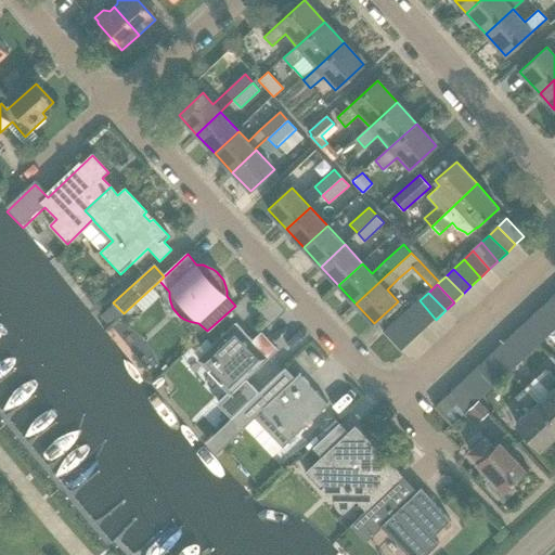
[(420,300),(412,308),(428,326),(436,320),(420,300)]
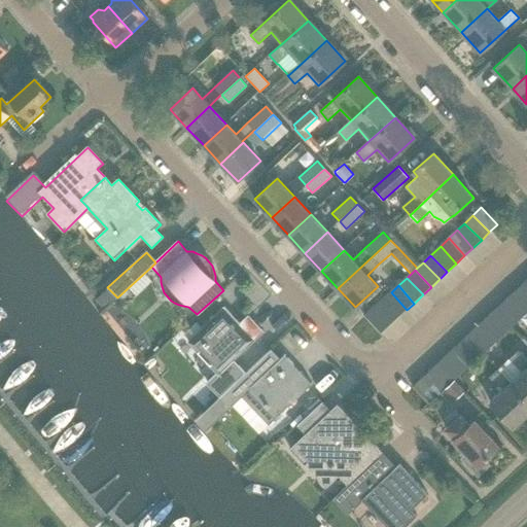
[(526,308),(526,290),(522,285),(514,293),(526,308)]
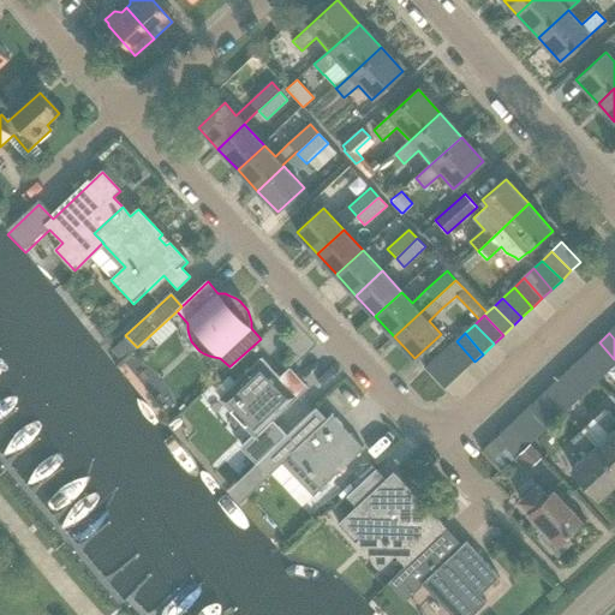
[(457,341),(446,352),(464,372),(475,362),(457,341)]
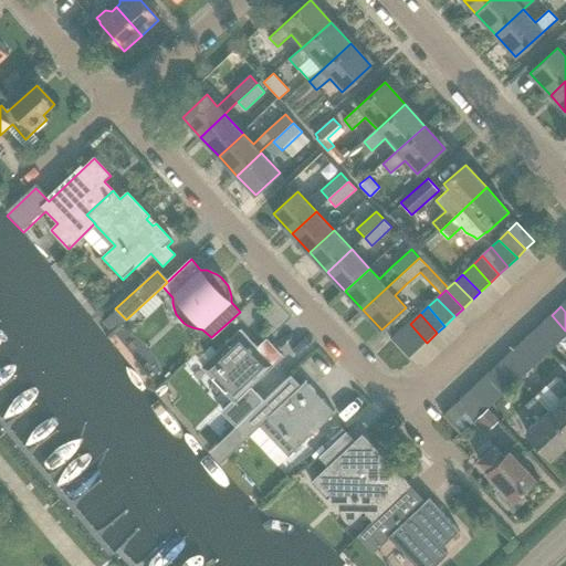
[(559,342),(565,335),(565,331),(552,315),(543,324),(559,342)]
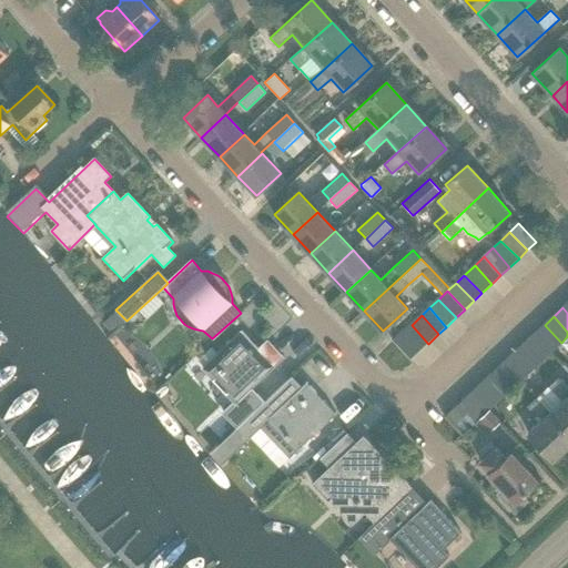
[(412,325),(403,333),(419,352),(428,344),(412,325)]
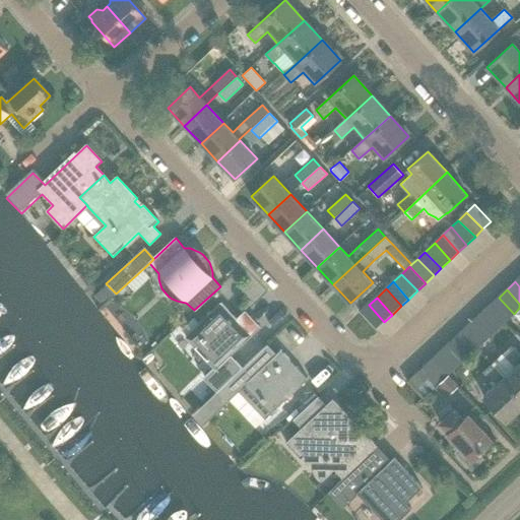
[(505,322),(514,314),(499,298),(491,305),(505,322)]
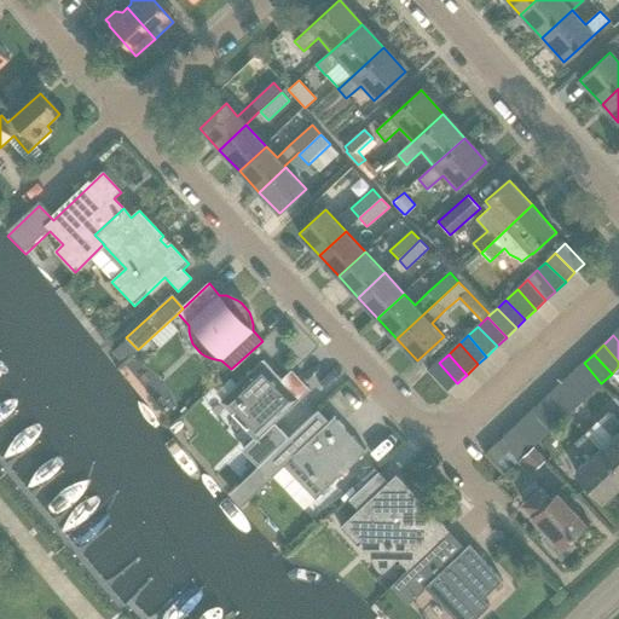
[(264,363),(224,399),(258,437),(243,450),(258,464),(287,438),(273,423),(293,406),(310,391),(298,376),(287,387),(283,383),(264,363)]
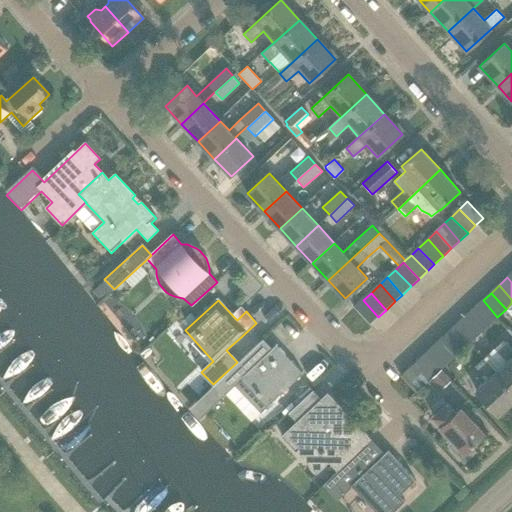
[(370,325),(378,317),(363,300),(354,308),(370,325)]
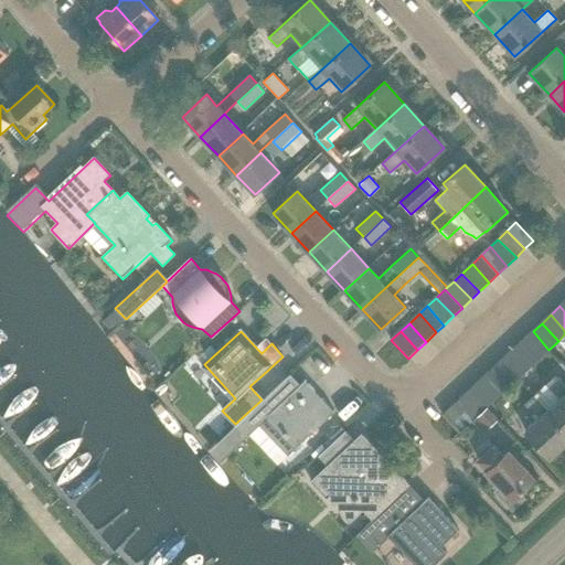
[(541,358),(548,350),(533,331),(524,340),(541,358)]
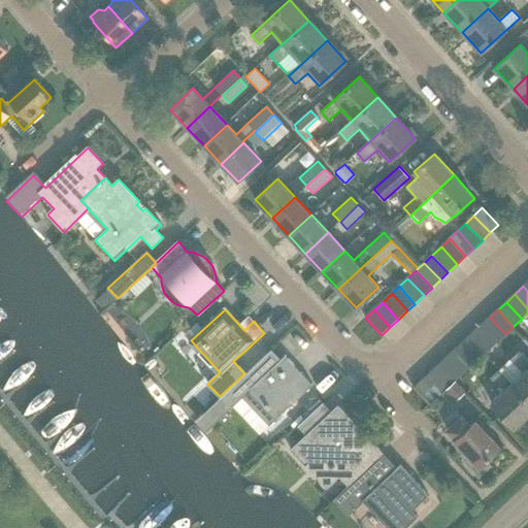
[(497,342),(505,334),(490,318),(481,326),(497,342)]
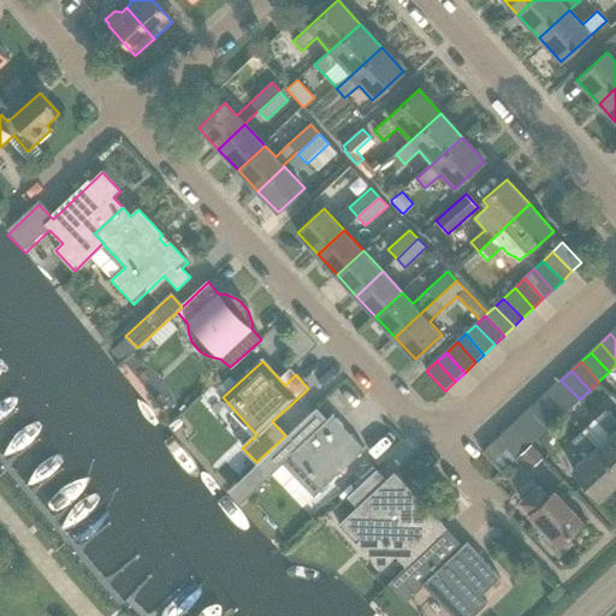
[(570,408),(580,400),(561,380),(551,389),(570,408)]
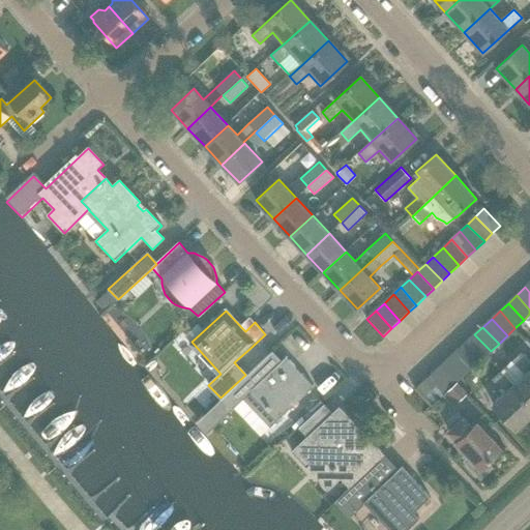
[(481,359),(491,351),(474,334),(466,343),(481,359)]
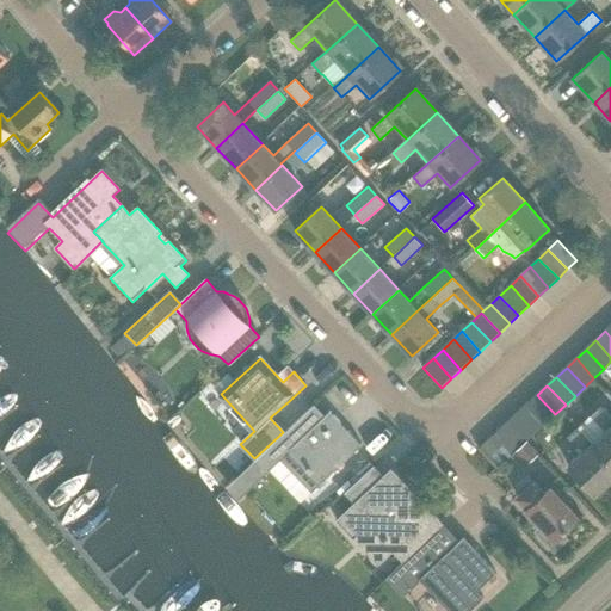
[(545,424),(555,414),(537,395),(528,405),(545,424)]
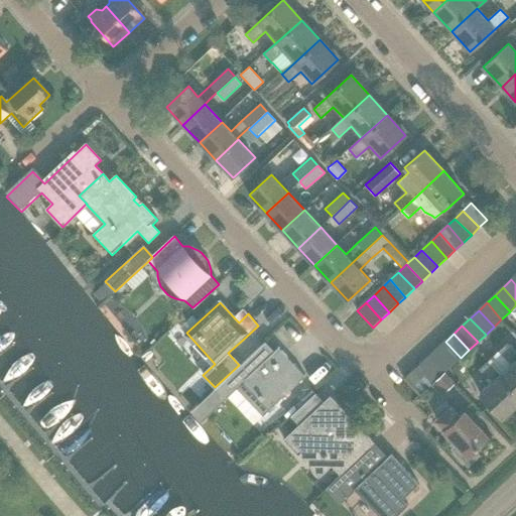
[(453,365),(461,358),(445,342),(437,349),(453,365)]
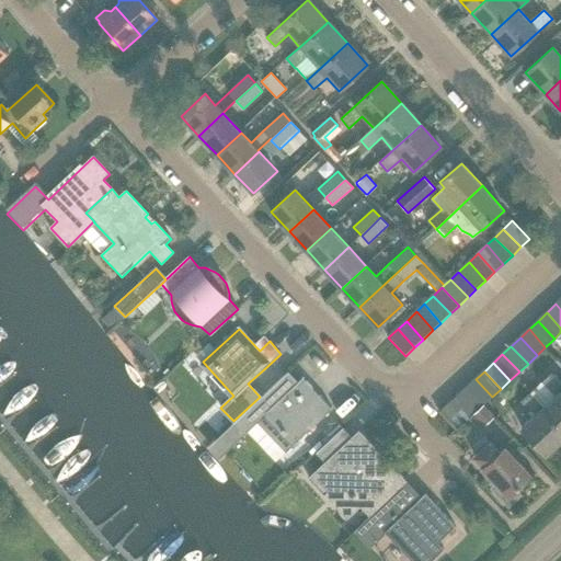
[(233,421),(215,438),(227,450),(258,422),(286,451),(331,410),(302,379),(298,385),(286,373),(260,397),(233,421)]
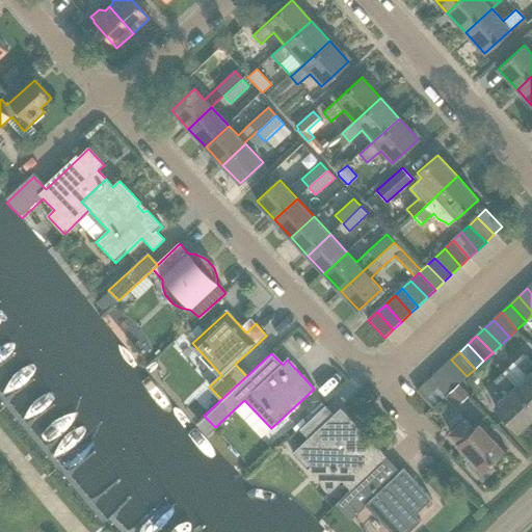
[(528,376),(515,387),(531,404),(531,363),(524,354),(515,363),(528,376)]
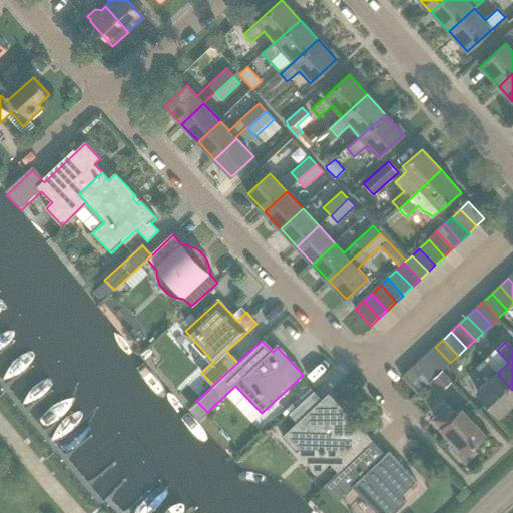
[(426,355),(442,371),(443,370),(450,363),(435,347),(426,355)]
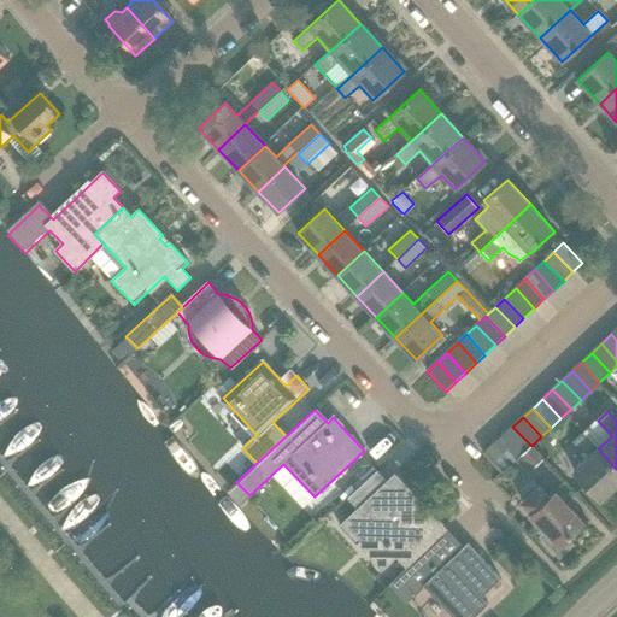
[(512,427),(503,436),(522,456),(532,446),(512,427)]
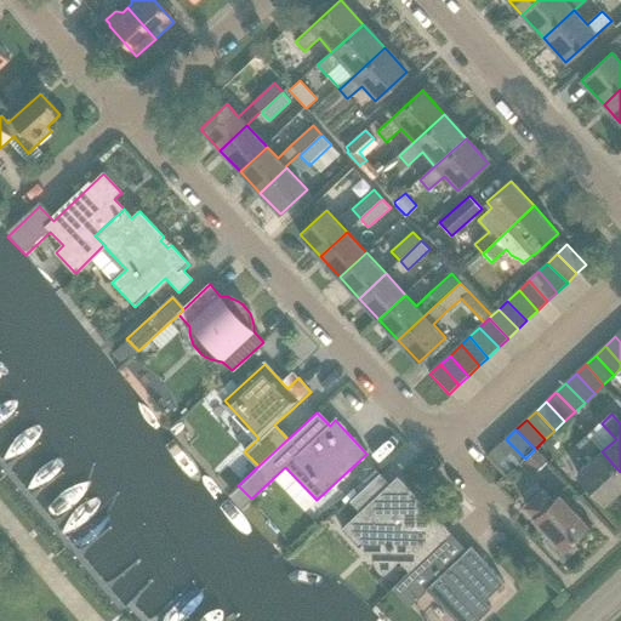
[(620,488),(620,472),(602,451),(587,436),(577,445),(592,461),(577,474),(604,503),(620,488)]
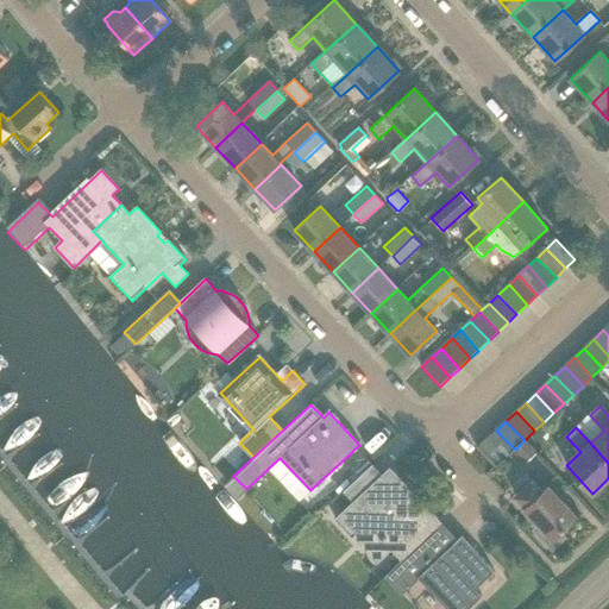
[(488,439),(506,458),(515,450),(496,431),(488,439)]
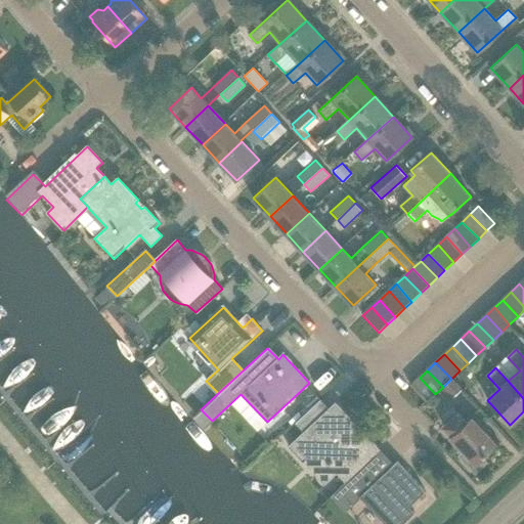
[(426,402),(435,394),(420,378),(410,386),(426,402)]
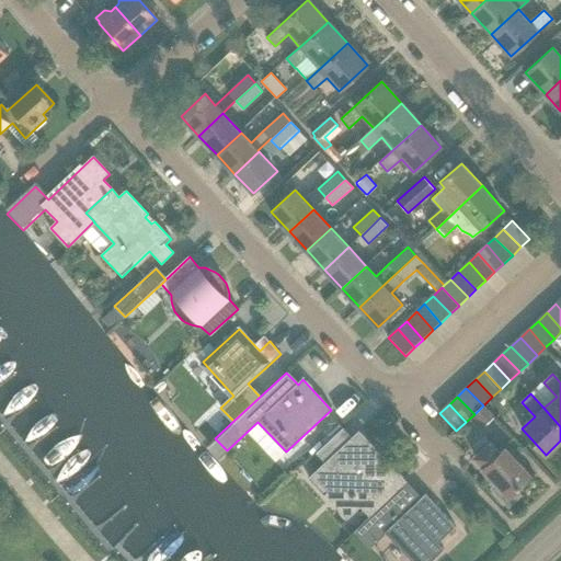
[(483,405),(474,414),(485,425),(495,416),(487,407),(484,404),(483,405)]
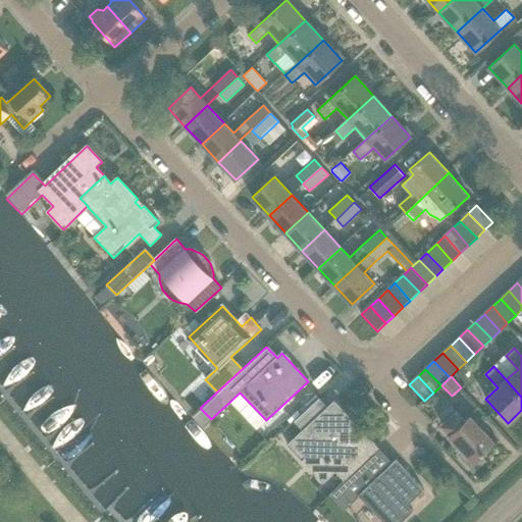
[(351,475),(361,466),(378,450),(334,402),(303,430),(295,421),(286,429),(295,438),(289,445),(324,482),(343,466),(351,475)]
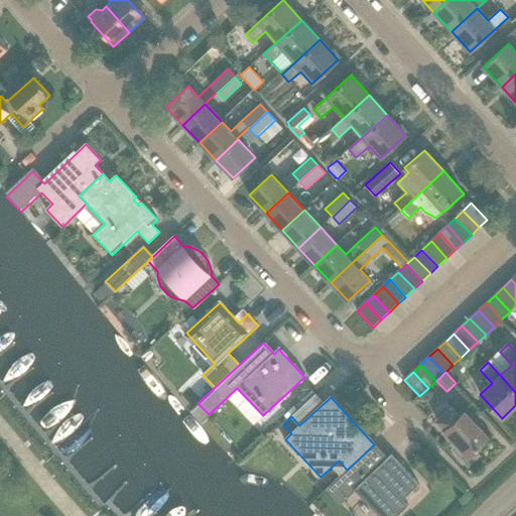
[(445,429),(444,430),(456,443),(450,447),(468,466),(481,455),(476,448),(488,437),(464,412),(460,416),(450,407),(436,419),(445,429)]
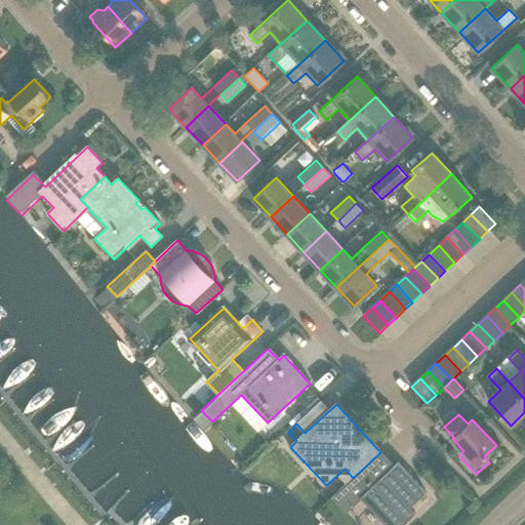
[(377,483),(363,469),(353,478),(332,497),(347,512),(361,498),(385,524),(403,524),(415,514),(410,508),(426,493),(427,492),(399,463),(377,483)]
